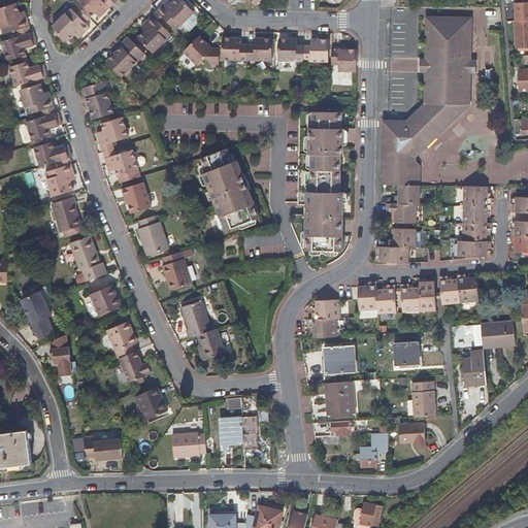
[(105,11),(111,5),(106,0),(77,0),(83,5),(92,15),(96,10),(99,13),(103,8),(105,11)]
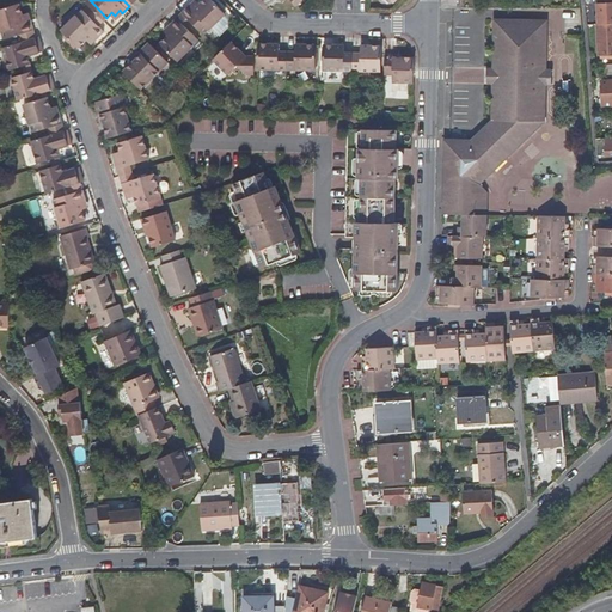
[(190,4),(182,12),(193,23),(203,35),(212,26),(226,13),(212,0),(203,0),(200,5),(195,10),(190,4)]
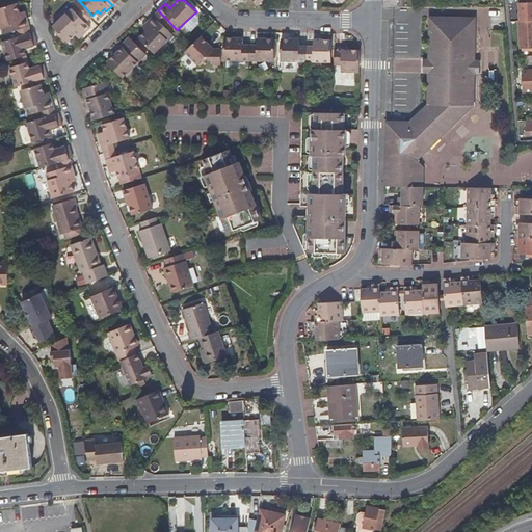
[(19,12),(16,1),(0,5),(0,26),(2,33),(17,29),(29,25),(27,16),(21,18),(19,12)]
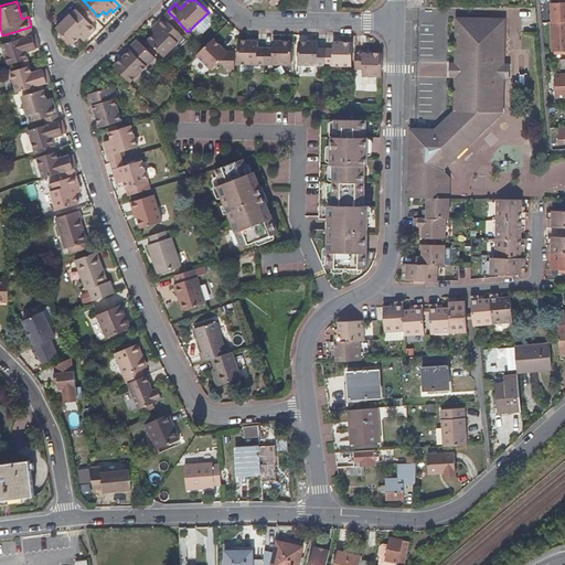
[(564,2),(554,3),(554,21),(553,21),(554,49),(564,48),(564,2)]
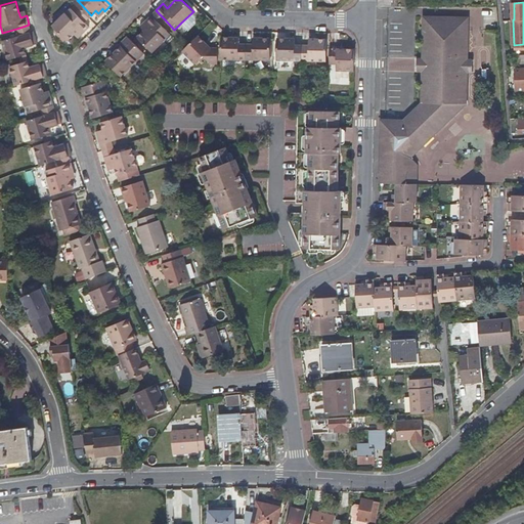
[(80,8),(89,17),(91,15),(82,5),(80,8)]
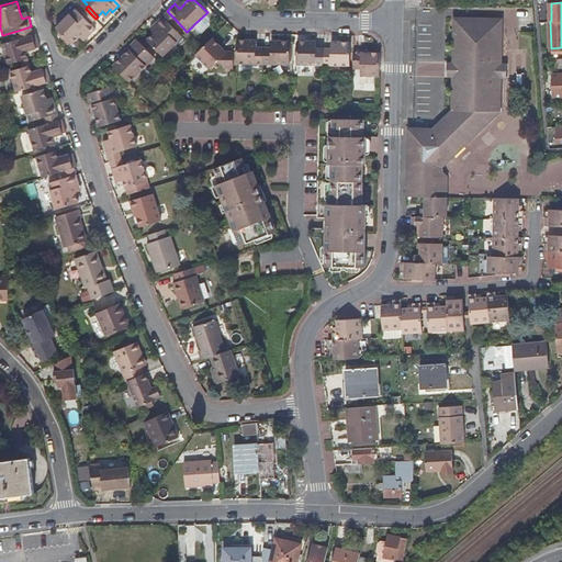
[(92,21),(83,11),(78,7),(58,25),(74,41),(81,34),(86,30),(90,34),(98,26),(92,21)]
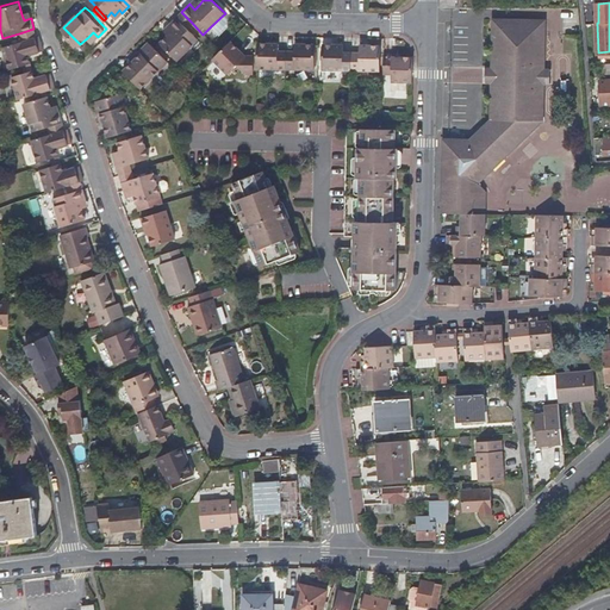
[(104,20),(93,10),(91,12),(100,23),(104,20)]
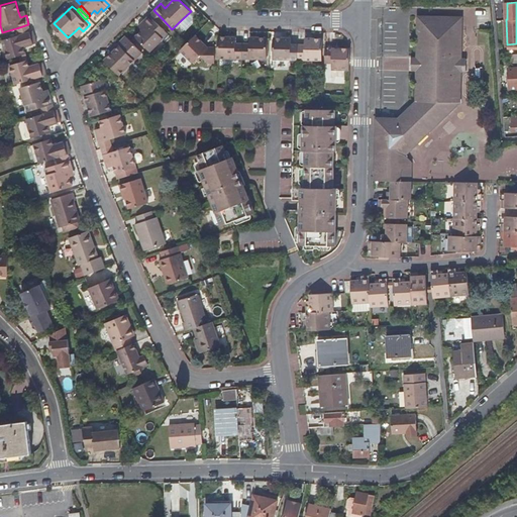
[(149,14),(159,24),(163,19),(153,10),(149,14)]
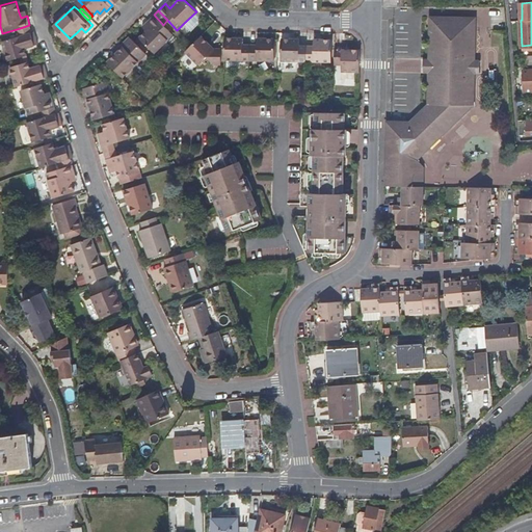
[(204,20),(196,11),(184,23),(192,31),(204,20)]
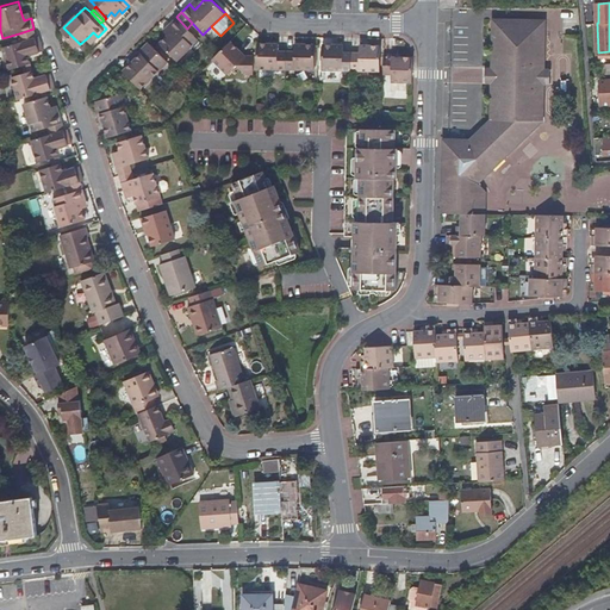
[(441,212),(461,213),(485,213),(485,191),(480,185),(549,116),(548,80),(548,64),(549,17),(492,16),(492,63),(492,79),(491,114),(468,138),(442,138),(441,212)]
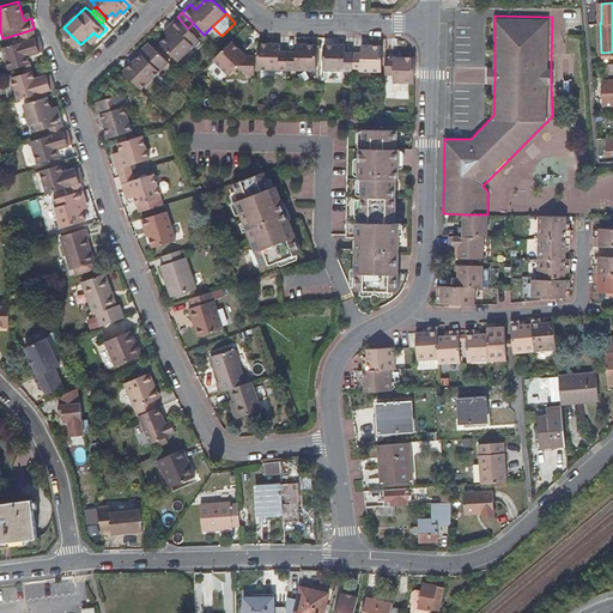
[(168,35),(161,43),(178,61),(199,40),(188,29),(177,17),(169,25),(173,31),(168,35)]
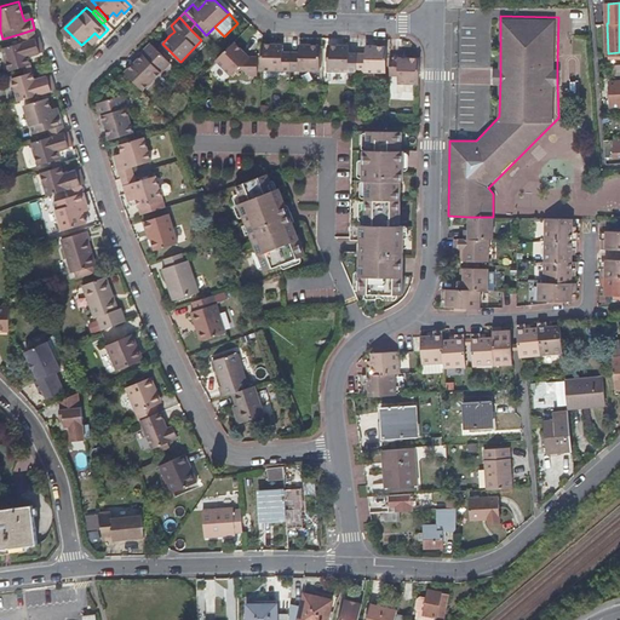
[(34,29),(19,34),(22,41),(36,36),(34,29)]
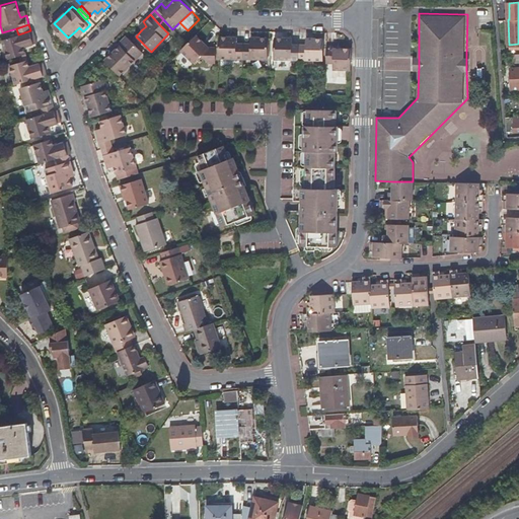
[(79,27),(75,31),(79,35),(83,31),(79,27)]
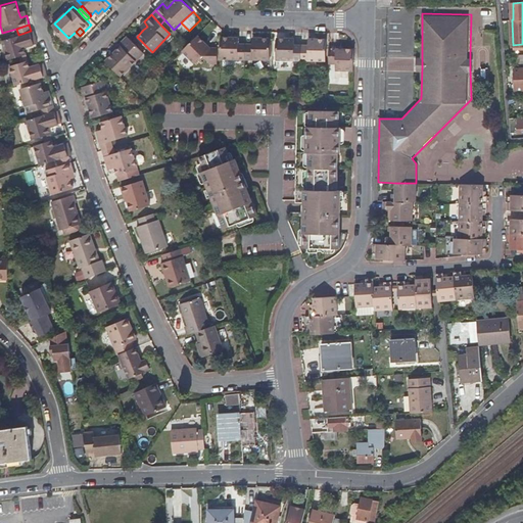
[(37,44),(33,31),(31,31),(18,35),(1,41),(7,59),(18,56),(26,54),(24,49),(37,44)]
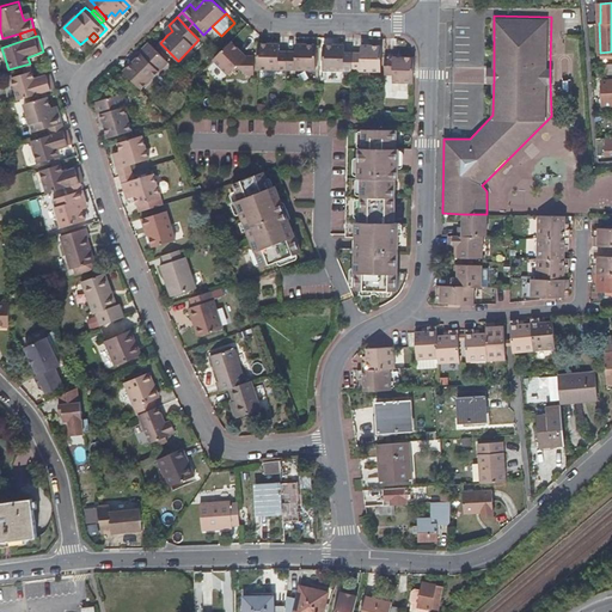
[(246,56),(231,41),(220,51),(213,59),(227,74),(236,66),(245,74),(252,74),(254,56),(246,56)]
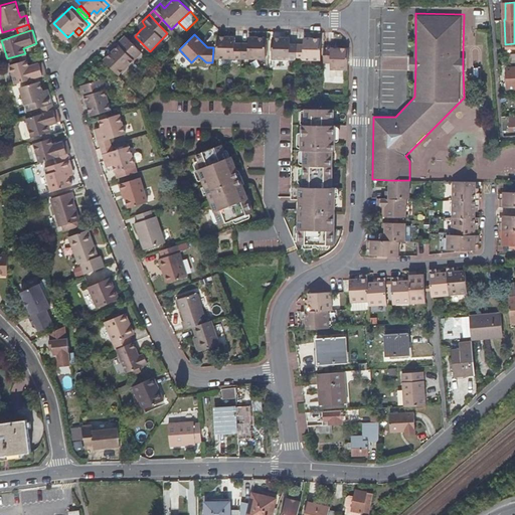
[(111,49),(113,51),(128,38),(125,35),(111,49)]
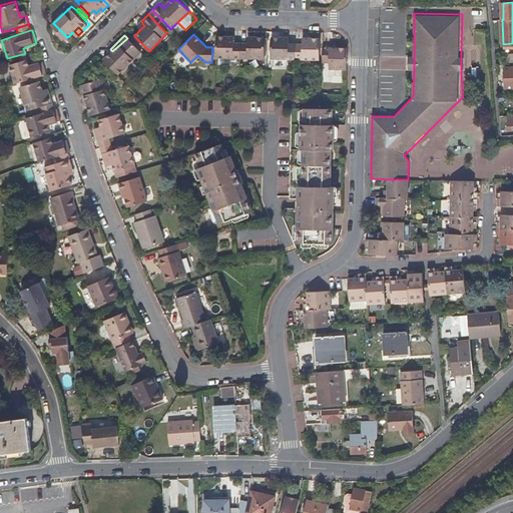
[(233,36),(216,36),(215,58),(240,58),(240,43),(233,43),(233,36)]
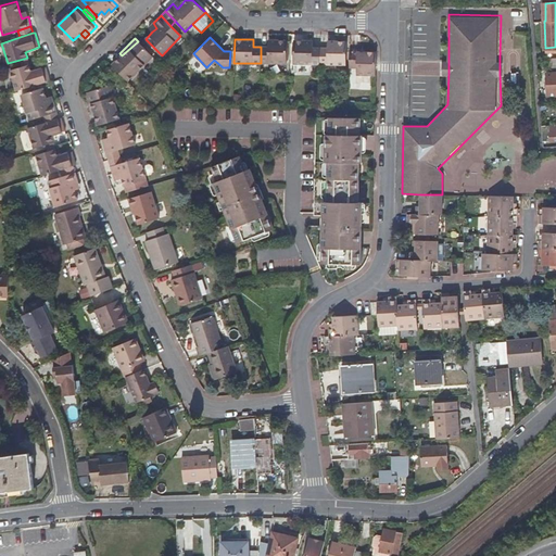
[(267,47),(261,47),(261,63),(286,64),(286,40),(268,39),(267,47)]
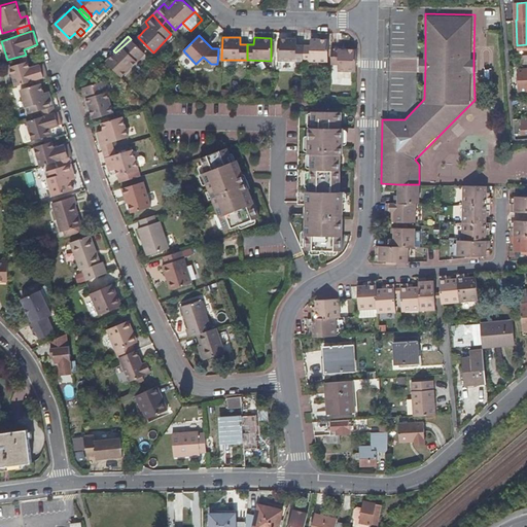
[(303,61),(303,45),(296,45),(296,38),(278,38),(278,61),(303,61)]
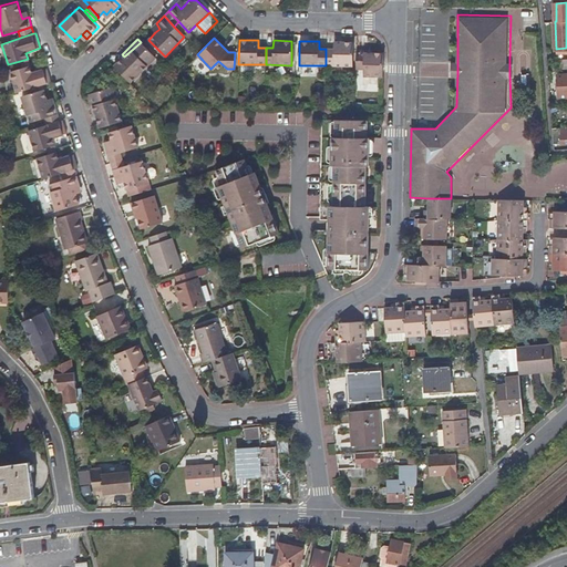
[(124,57),(114,66),(131,83),(155,58),(141,42),(124,57)]
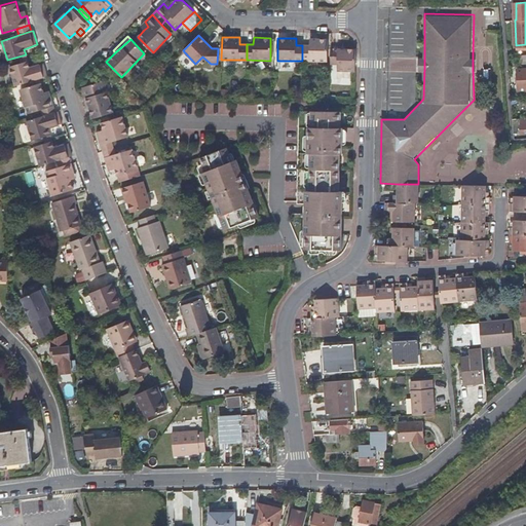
[(310,45),(302,45),(302,61),(327,62),(328,39),(310,39),(310,45)]
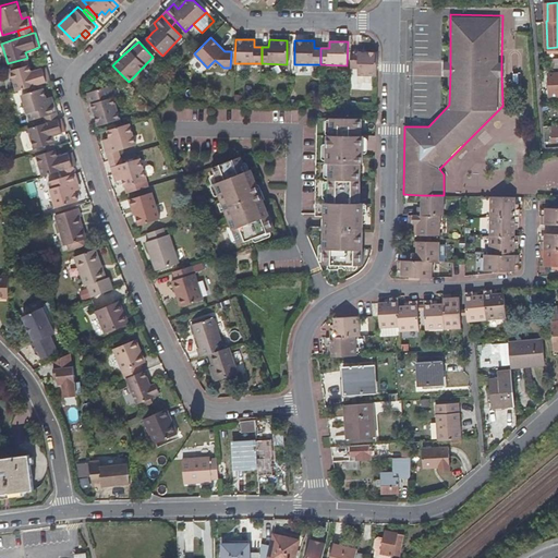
[(377,52),(351,51),(350,68),(359,68),(359,75),(376,75),(377,52)]
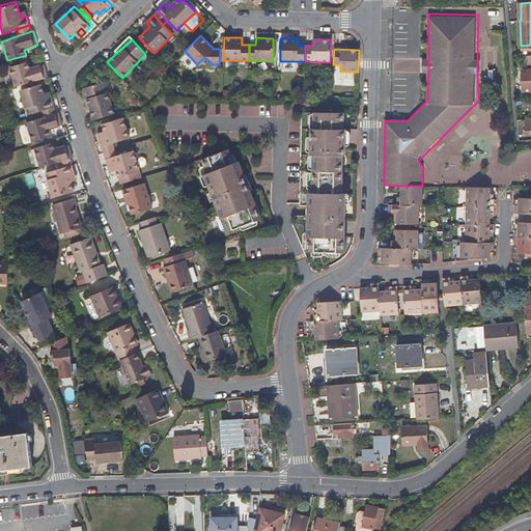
[(30,67),(28,61),(21,63),(9,66),(15,86),(32,81),(38,79),(48,77),(43,63),(30,67)]
